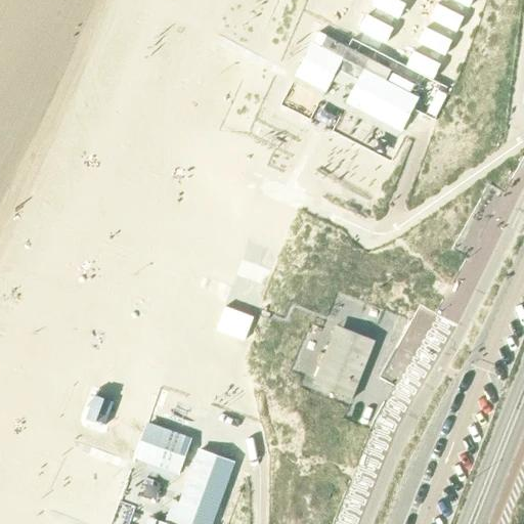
[(402,18),(388,59),(454,84),(470,42),(402,18)]
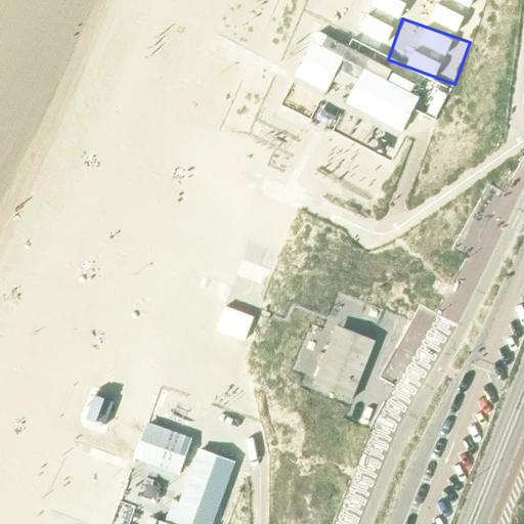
[(354,122),(337,168),(370,181),(389,136),(354,122)]
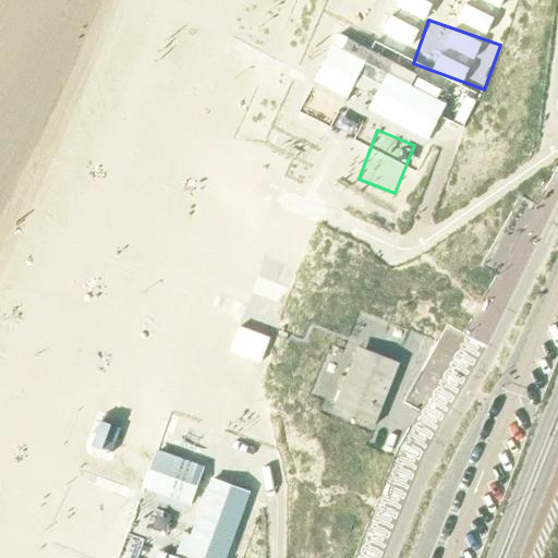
[(255,383),(262,358),(230,349),(223,374),(255,383)]
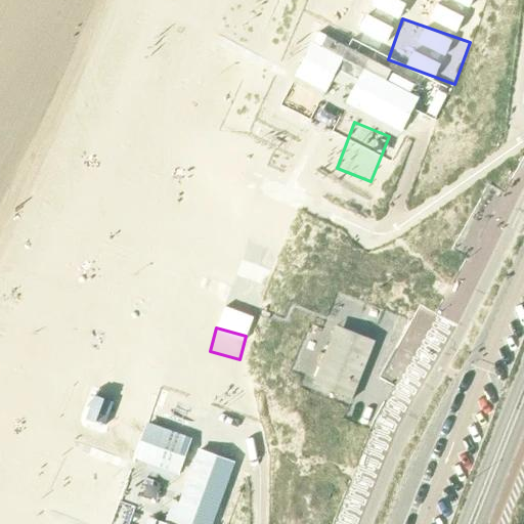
[(359,334),(349,330),(348,333),(340,331),(320,381),(328,384),(326,387),(353,398),(377,340),(364,336),(359,334)]
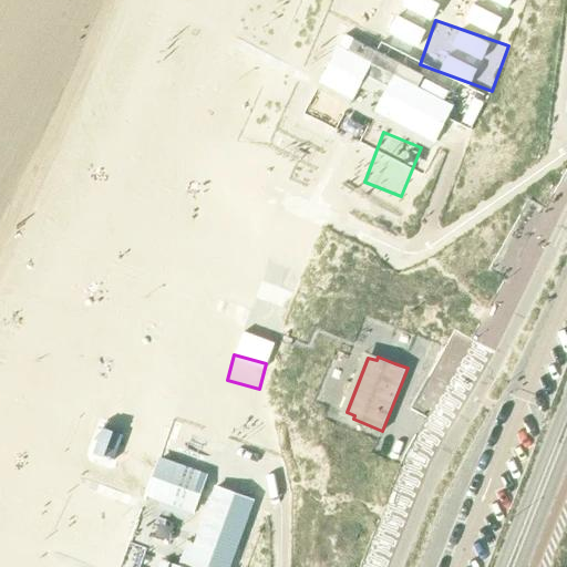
[(95,454),(110,457),(115,433),(101,431),(95,454)]
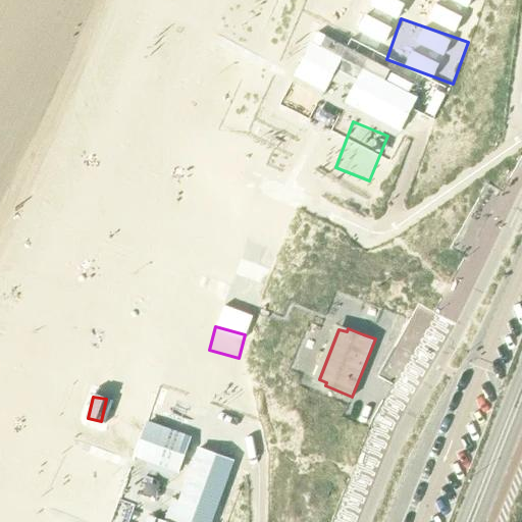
[(146,418),(134,454),(150,459),(147,466),(176,476),(191,433),(146,418)]
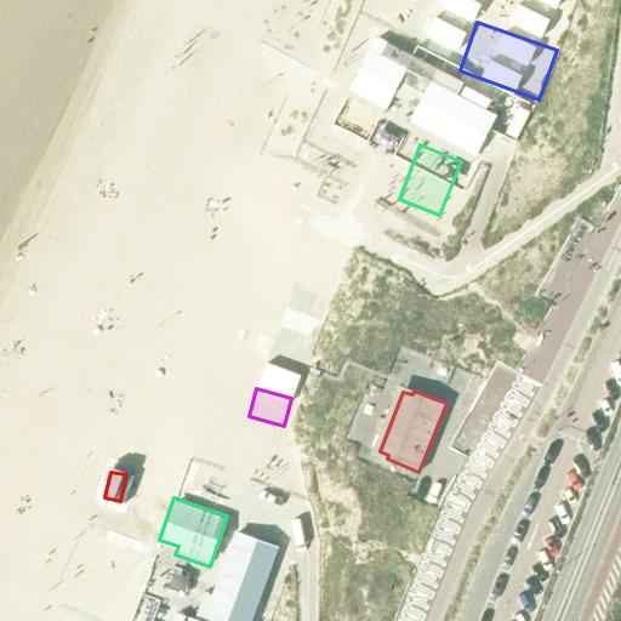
[(243,511),(208,620),(272,620),(302,529),(243,511)]
